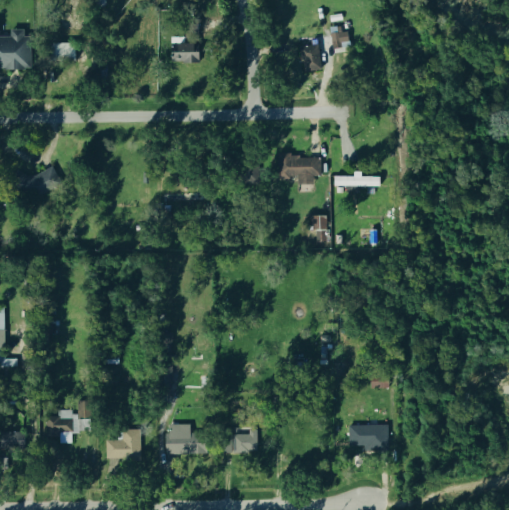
[(333,49),(346,46),(343,30),(330,32),(333,49)]
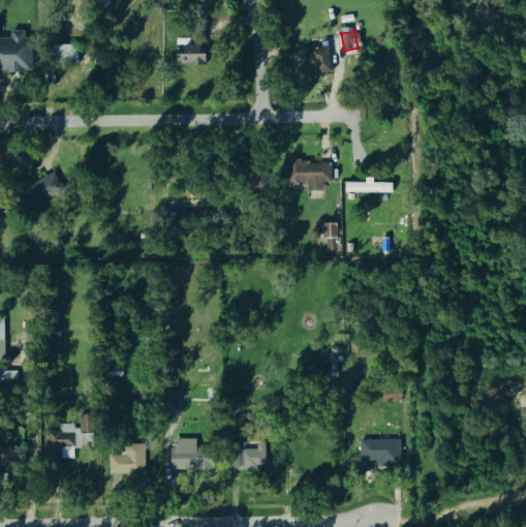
[(177,38),(176,64),(206,65),(206,39),(177,38)]
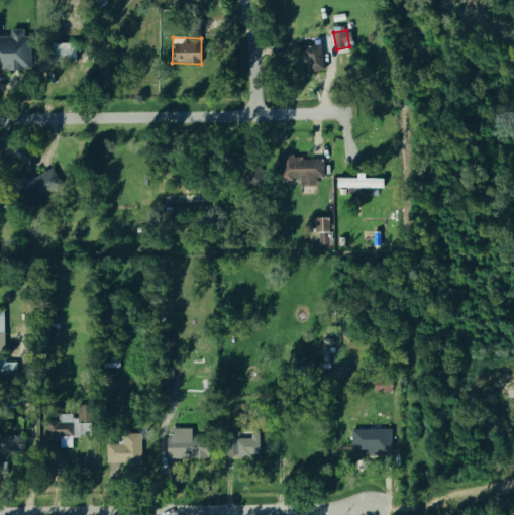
[(50,62),(75,62),(75,42),(50,42),(50,62)]
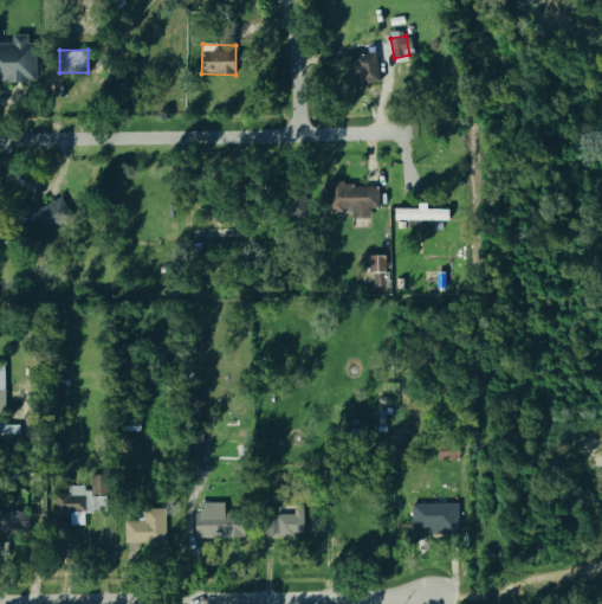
[(354,52),(355,85),(380,84),(379,52),(354,52)]
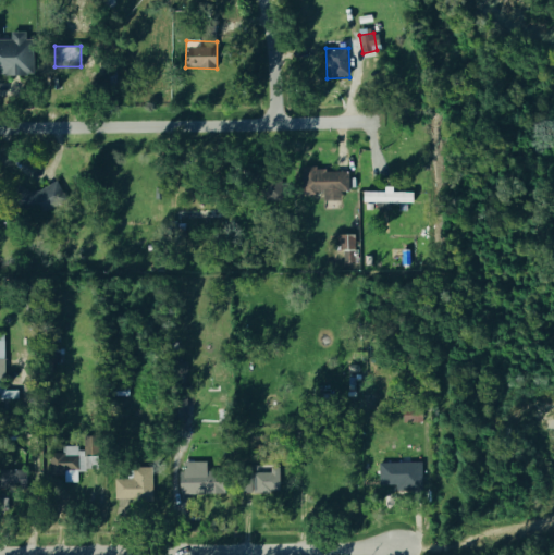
[(351,171),(306,170),(305,193),(324,194),(324,201),(342,201),(342,190),(349,192),(351,171)]
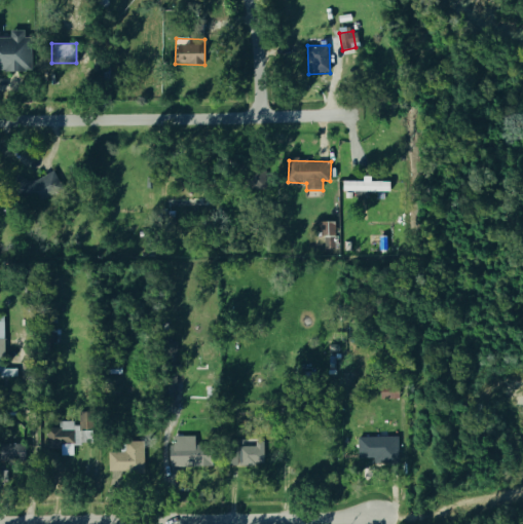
[(25,202),(63,189),(55,171),(17,185),(25,202)]
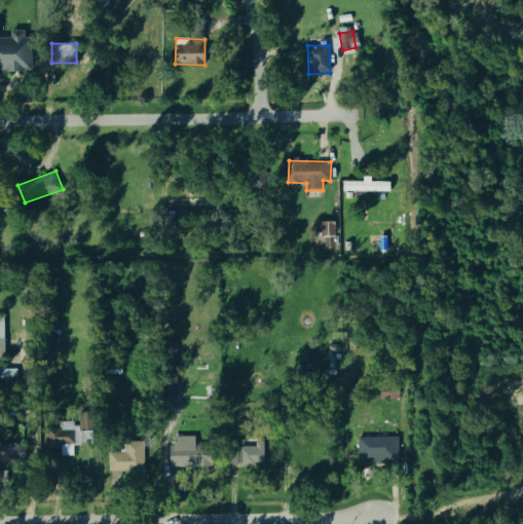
[(371,181),(371,180),(342,179),(342,191),(389,192),(389,181),(371,181)]
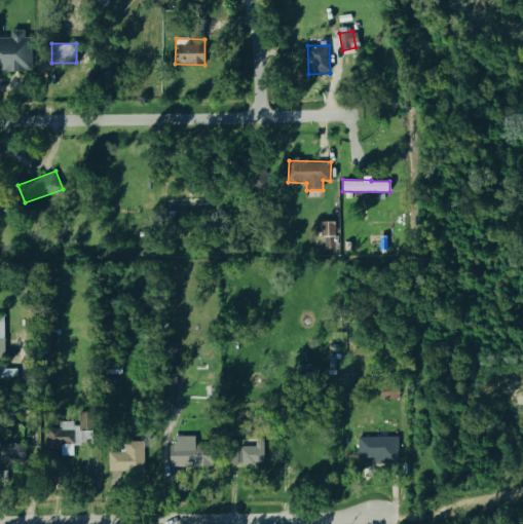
[(335,221),(316,221),(316,236),(336,236),(335,221)]
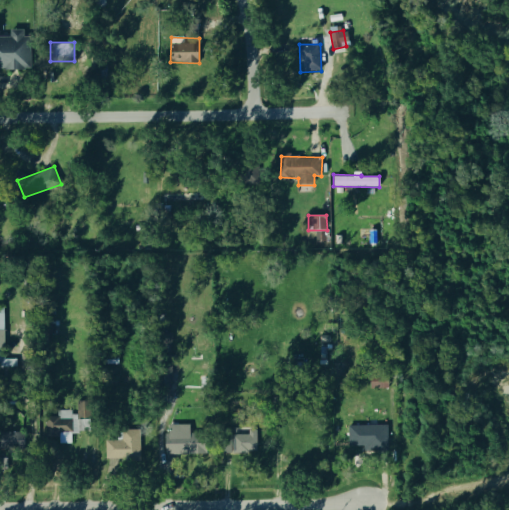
[(0,366),(18,366),(17,359),(6,359),(4,304),(0,304),(0,366)]
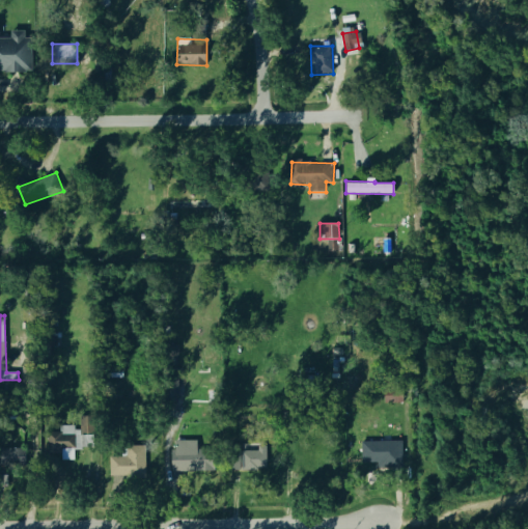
[(197,440),(172,440),(172,472),(209,472),(209,453),(197,453),(197,440)]
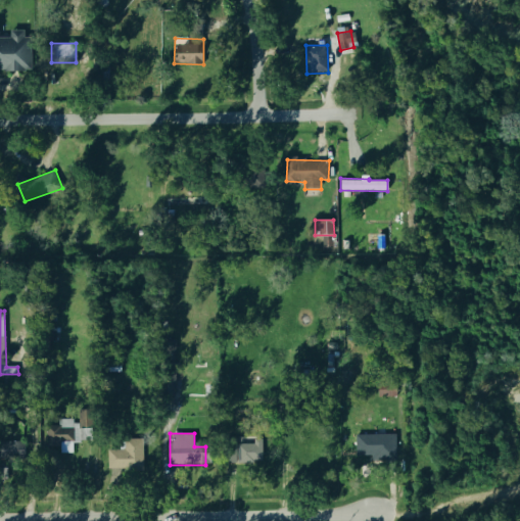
[(356,435),(356,455),(373,455),(373,461),(398,460),(397,434),(356,435)]
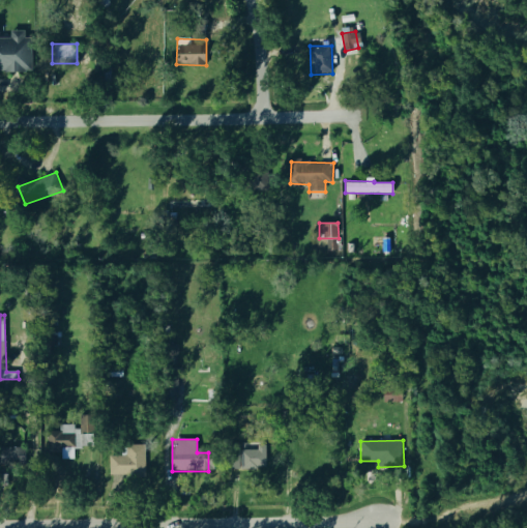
[(146,444),(127,444),(126,456),(111,455),(110,475),(146,476),(146,444)]
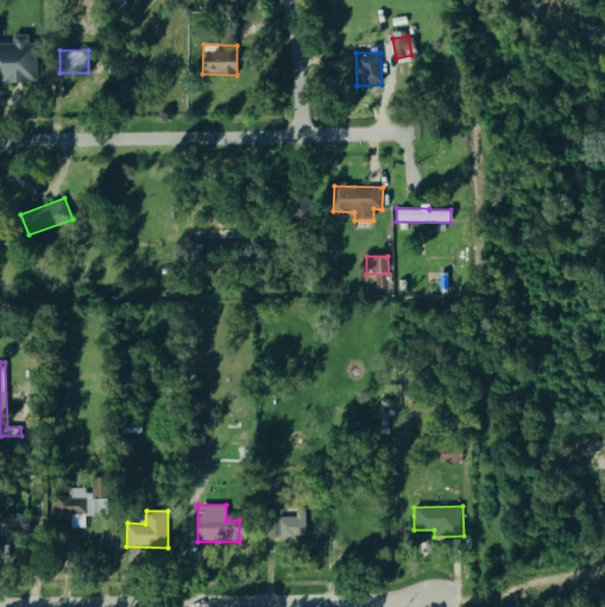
[(1,531),(33,532),(33,515),(2,514),(1,531)]
